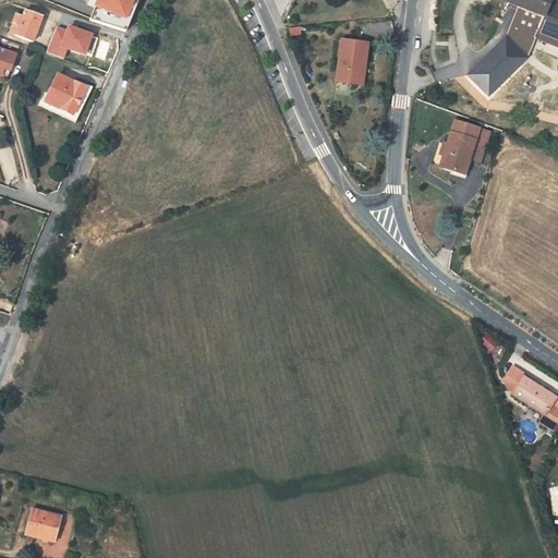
[(98,0),(92,17),(123,29),(134,0),(98,0)]
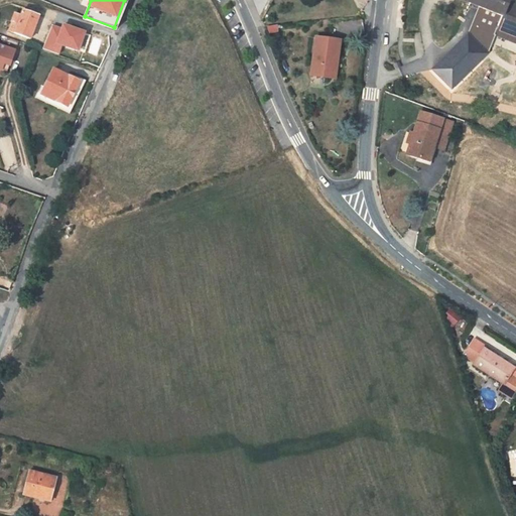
[(462,0),(461,2),(478,9),(481,3),(472,0),(462,0)]
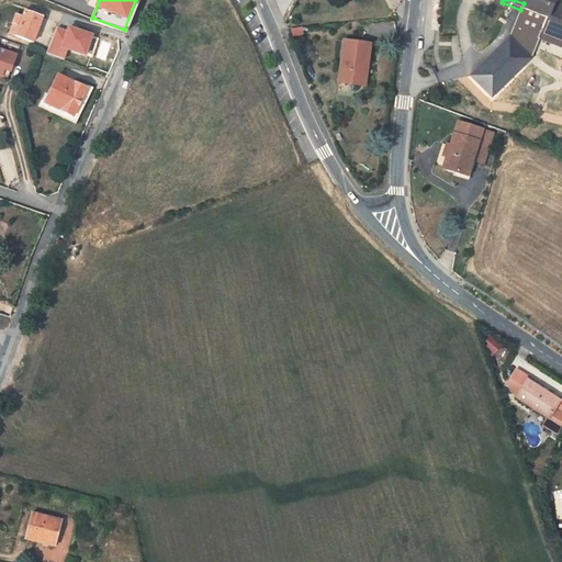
[(514,0),(524,3),(520,10),(517,20),(536,27),(541,41),(561,47),(561,7),(547,0),(546,0),(514,0)]
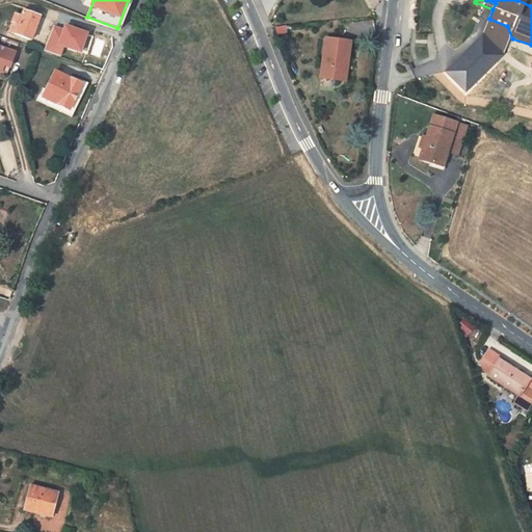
[(41,16),(25,9),(23,16),(16,14),(9,30),(32,38),(41,16)]
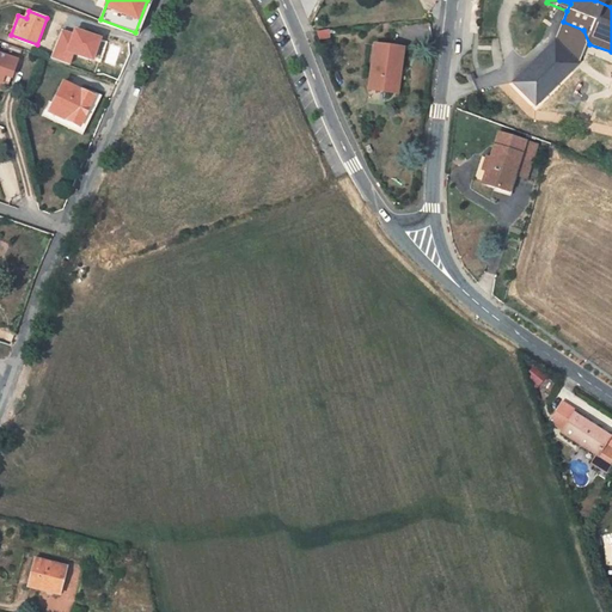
[(583,65),(589,44),(583,30),(563,22),(556,38),(513,83),(536,109),(583,65)]
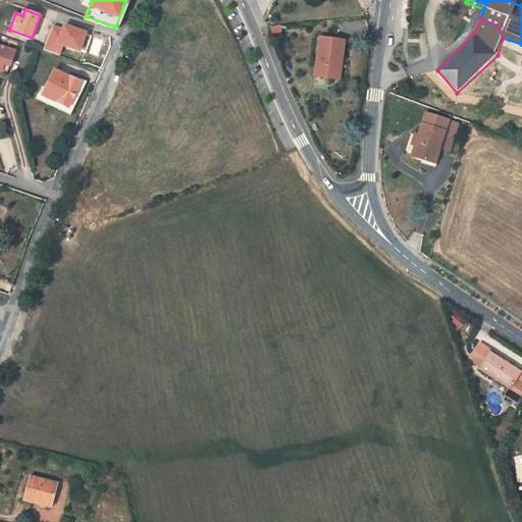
[(59,54),(62,44),(80,51),(87,33),(64,24),(63,30),(53,25),(45,49),(59,54)]
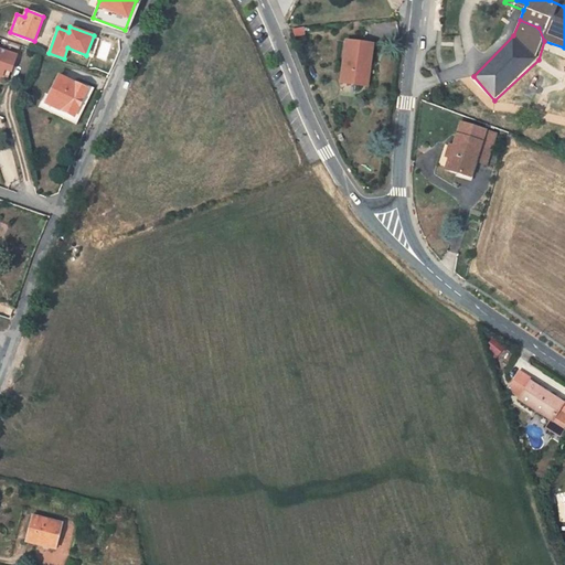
[(373,42),(348,39),(340,84),(369,86),(372,64),(373,42)]
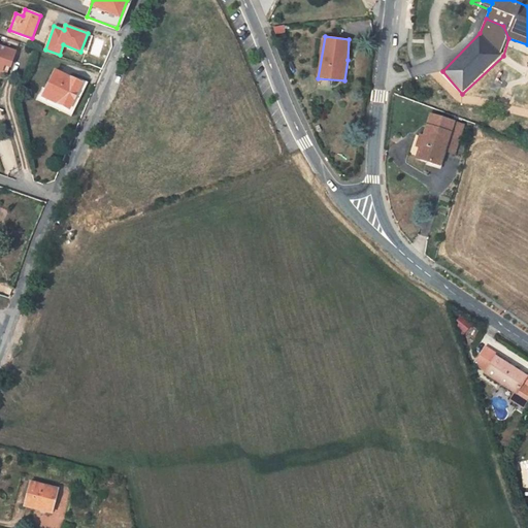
[(14,52),(0,45),(0,70),(2,70),(5,61),(11,62),(14,52)]
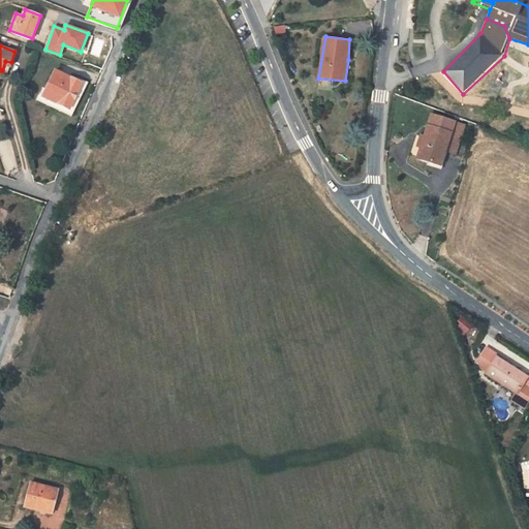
[(100,71),(104,61),(84,52),(80,61),(100,71)]
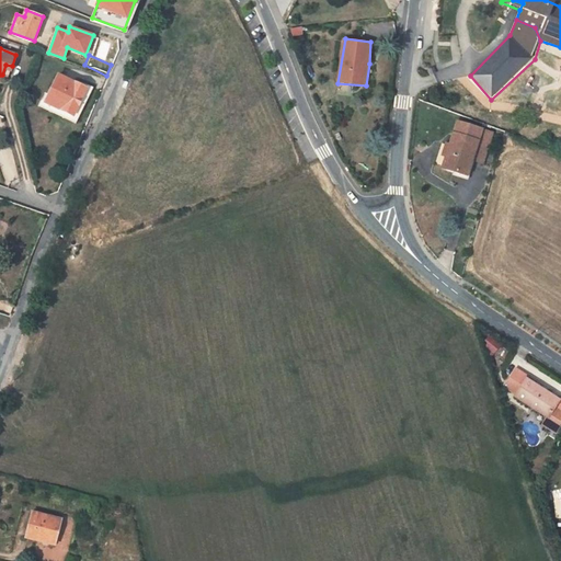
[(8,77),(12,66),(6,65),(2,75),(8,77)]
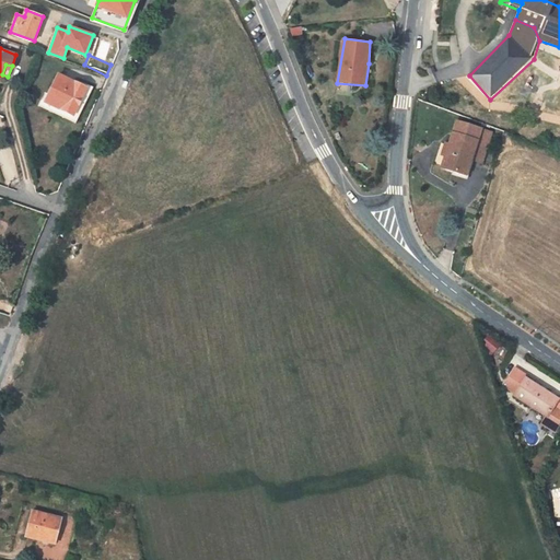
[(86,86),(59,73),(45,103),(50,105),(73,116),(86,86)]
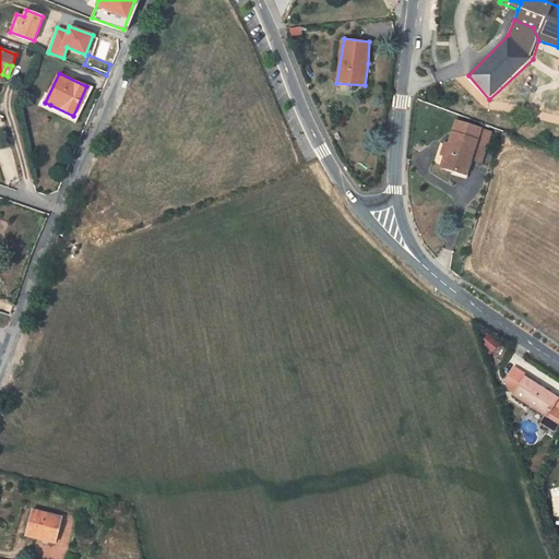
[(461,105),(453,129),(450,140),(445,153),(468,161),(474,143),(478,128),(490,131),(496,116),(461,105)]
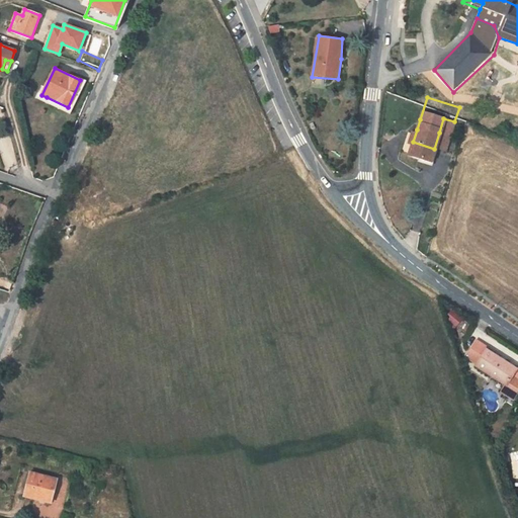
[(450,137),(454,121),(443,118),(439,133),(450,137)]
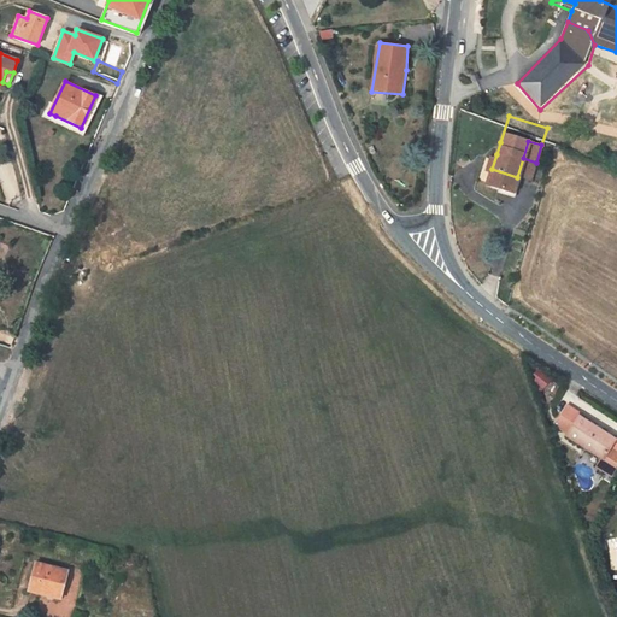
[(566,429),(564,432),(600,458),(597,463),(599,464),(599,469),(603,471),(607,470),(610,472),(616,460),(616,453),(607,447),(612,439),(577,413),(580,411),(566,401),(556,417),(559,424),(566,429)]
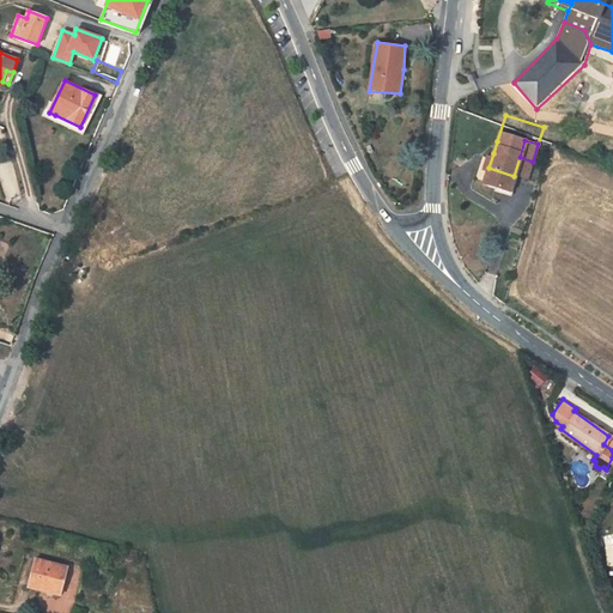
[(64,570),(34,562),(25,589),(55,599),(64,570)]
